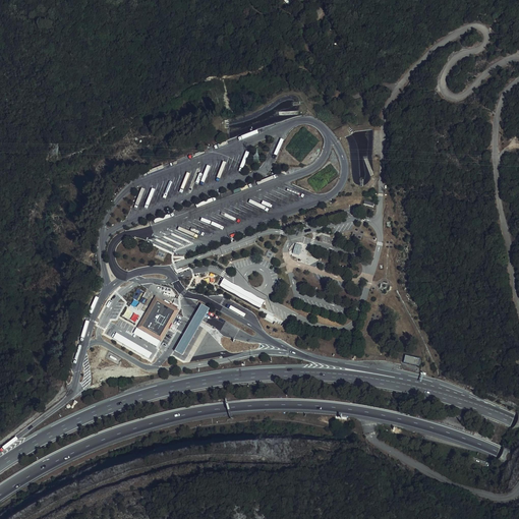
[(300,244),(294,242),(291,251),(297,253),(300,244)]
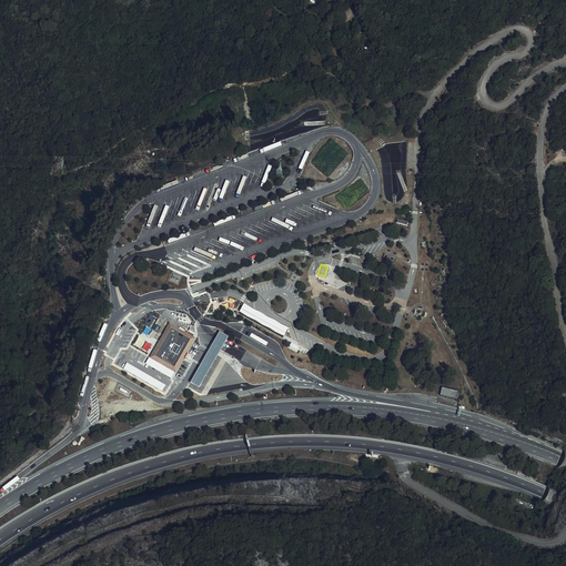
[(150,353),(148,356),(173,371),(183,353),(192,336),(168,322),(158,339),(157,342),(150,353)]
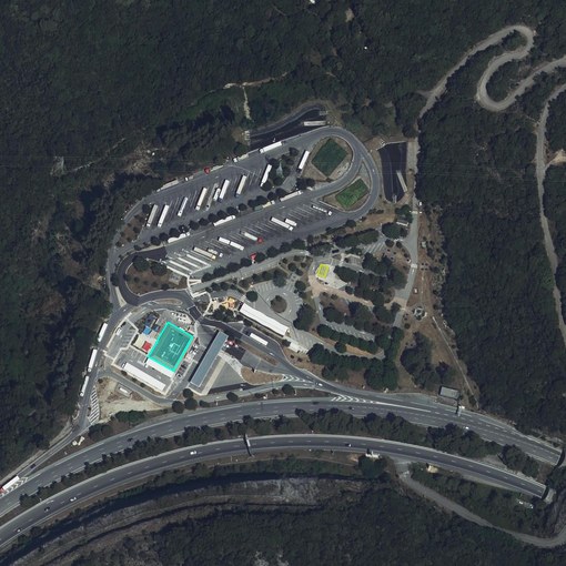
[(200,362),(189,383),(198,387),(209,367),(222,345),(225,339),(226,336),(218,332),(212,341),(200,362)]
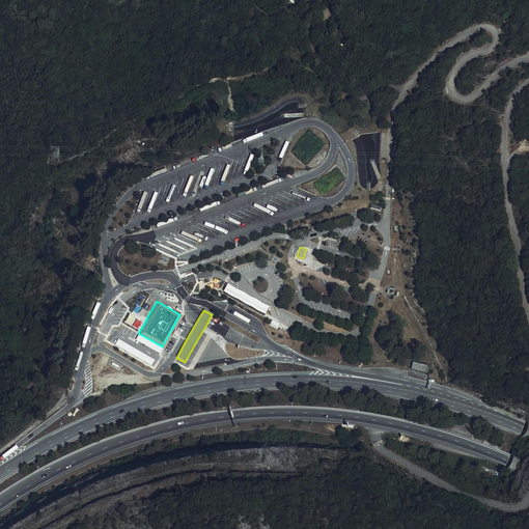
[(119,340),(117,343),(146,360),(148,356),(119,340)]
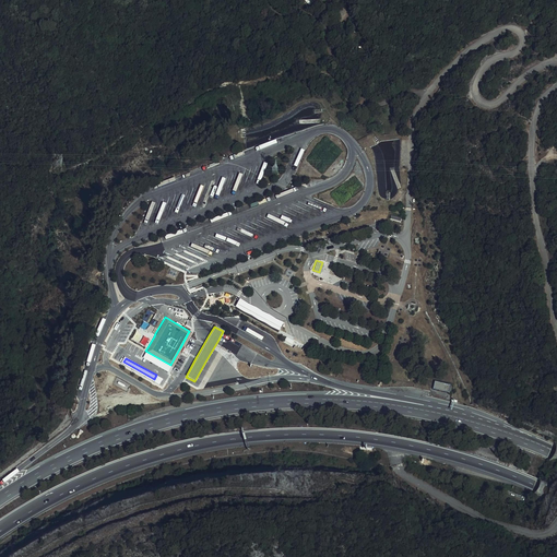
[(448,383),(433,379),(430,387),(446,391),(448,383)]
